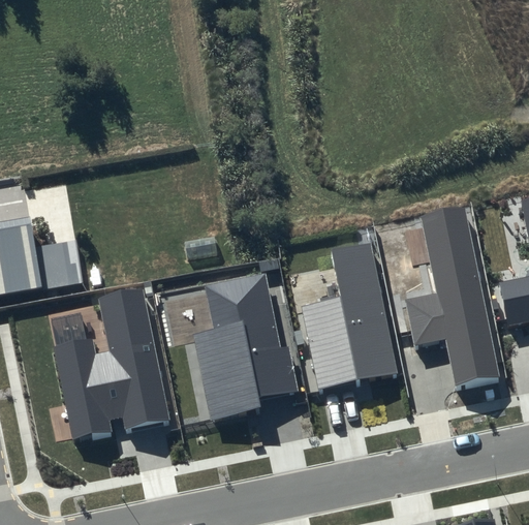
[(528,195),(522,197),(528,234),(528,272),(499,278),(508,321),(528,316),(528,195)]
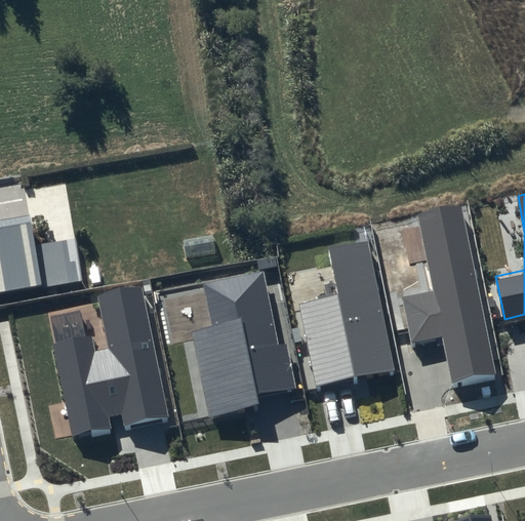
[(461,205),(418,214),(436,290),(403,297),(412,341),(442,333),(453,383),(495,373),(461,205)]
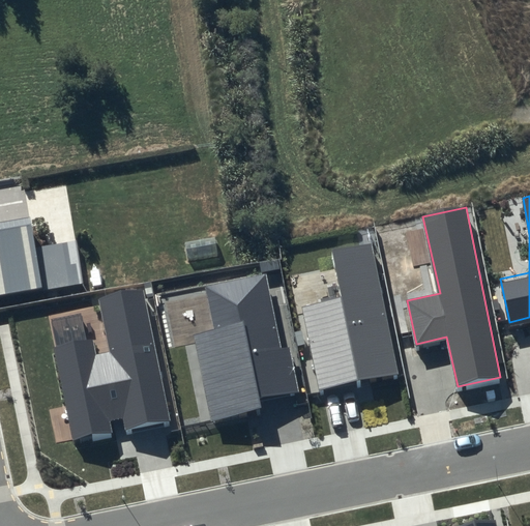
[(0,223),(0,294),(41,288),(41,284),(80,278),(74,234),(33,240),(30,218),(0,223)]
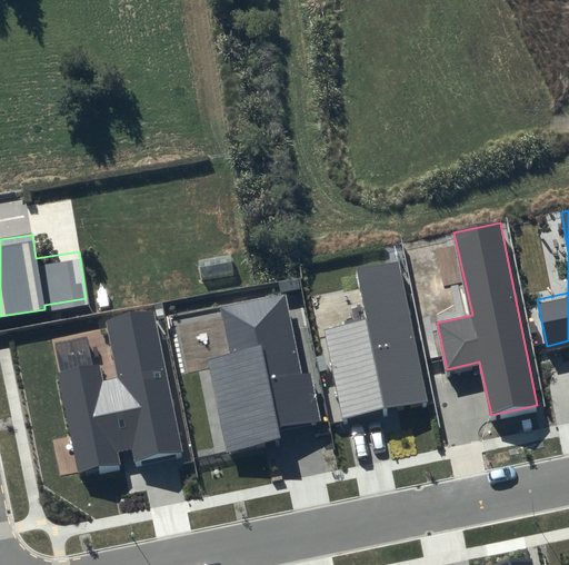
[(367,317),(325,327),(345,418),(428,402),(399,258),(356,268),(367,317)]
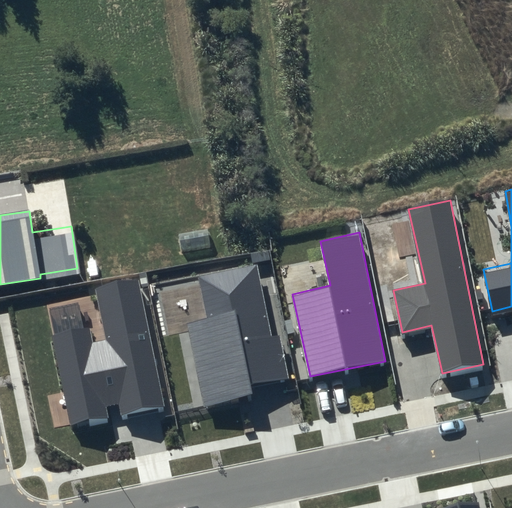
[(209,318),(187,323),(206,404),(252,395),(250,383),(286,376),(278,332),(271,334),(257,261),(199,274),(209,318)]
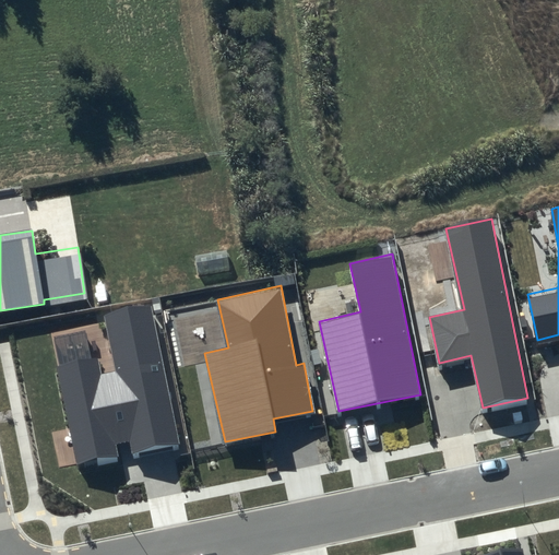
[(97,354),(57,364),(78,465),(119,456),(116,441),(130,438),(134,452),(180,444),(153,305),(104,316),(115,367),(100,370),(97,354)]
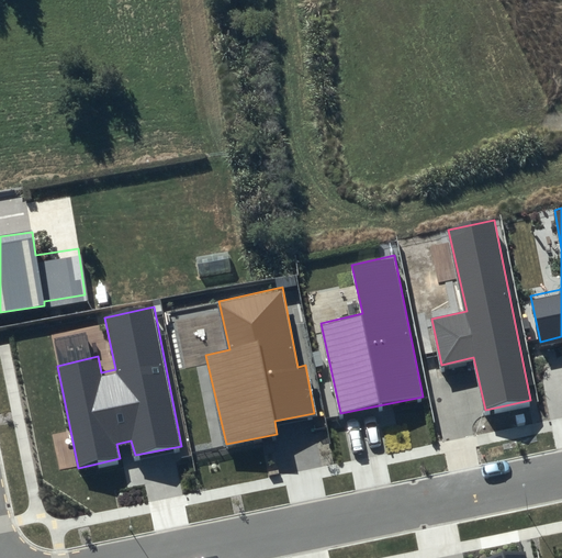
[(526,557),(524,544),(479,554),(479,557),(526,557)]
